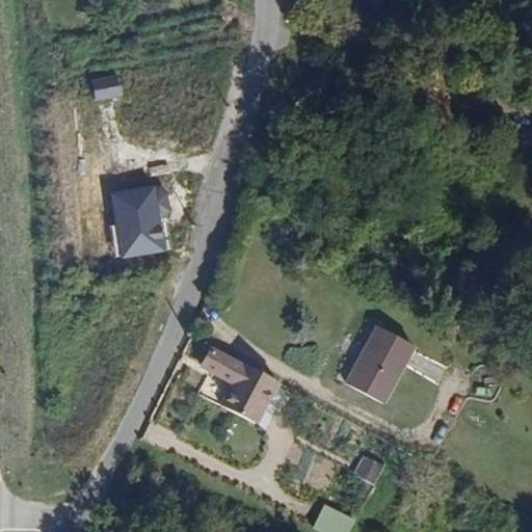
[(117,76),(91,80),(96,101),(121,96),(117,76)]
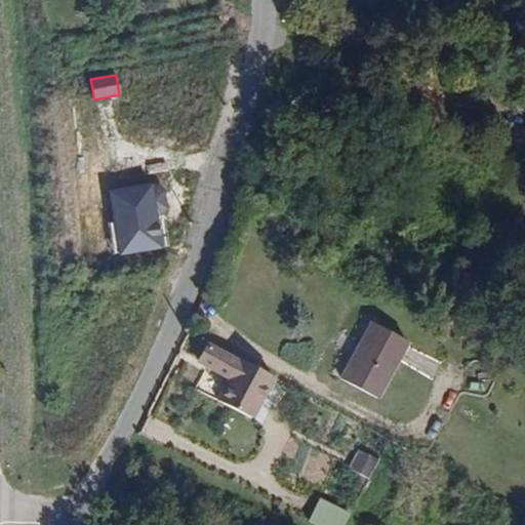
[(152,183),(109,190),(118,253),(165,246),(159,213),(170,205),(168,188),(152,183)]
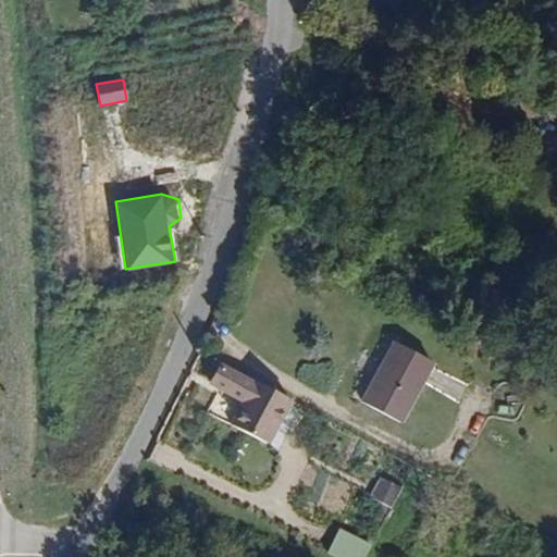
[(437,366),(392,341),(358,401),(404,425),(432,375),(437,366)]
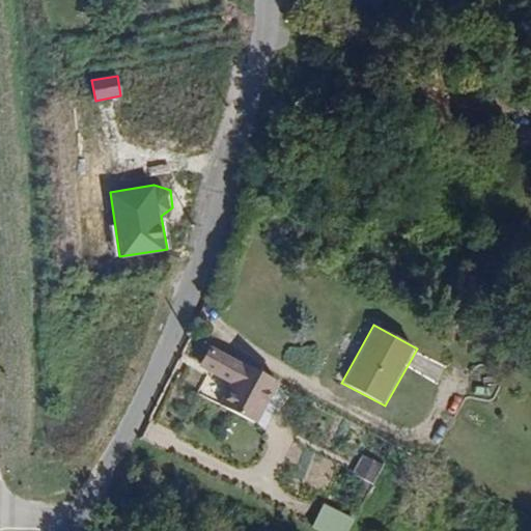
[(279,382),(212,346),(200,367),(232,385),(223,402),(258,421),(279,382)]
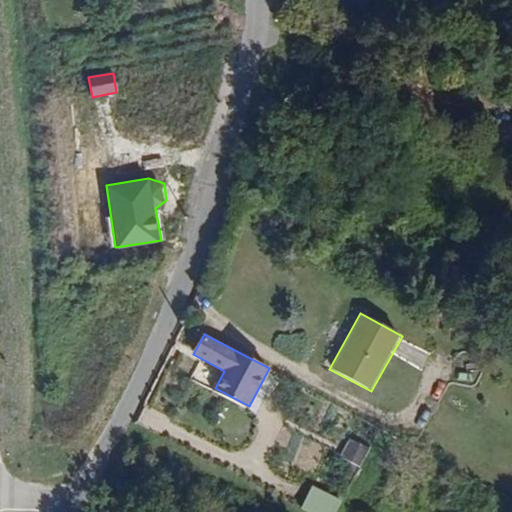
[(370,449),(349,438),(340,458),(361,468),(370,449)]
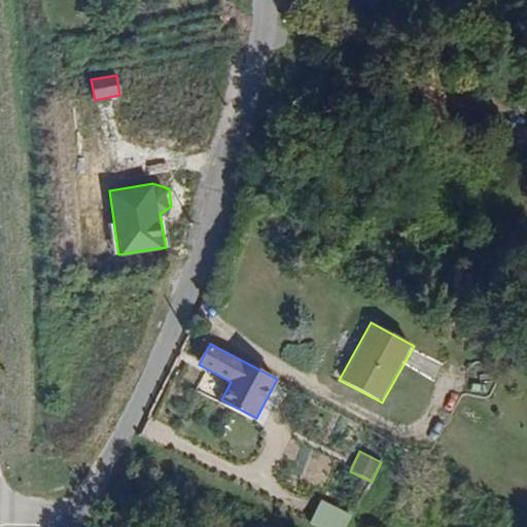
[(346,526),(352,516),(322,500),(310,523),(317,526),(346,526)]
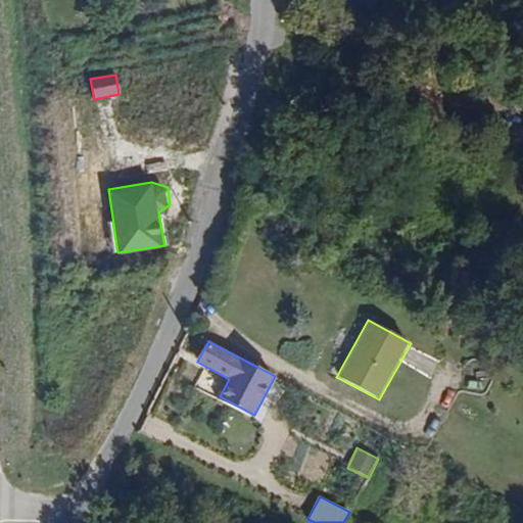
All buildings are outlined.
